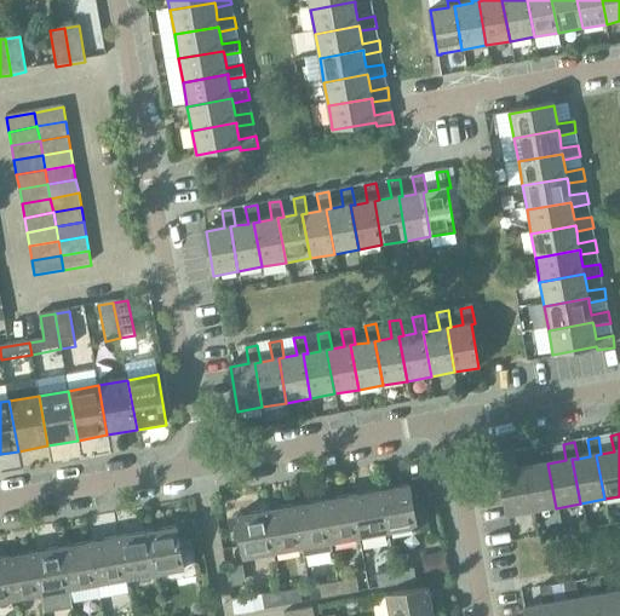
[(541,465),(529,467),(524,468),(532,512),(556,508),(547,464),(554,462),(550,447),(539,448),(541,465)]
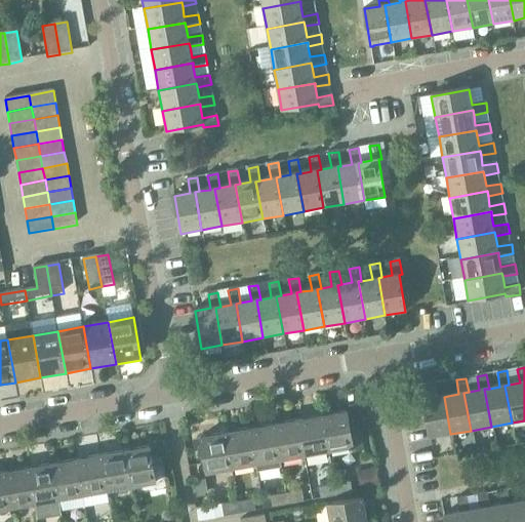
[(444,397),(448,396),(446,382),(436,384),(439,398),(423,400),(430,438),(450,434),(444,397)]
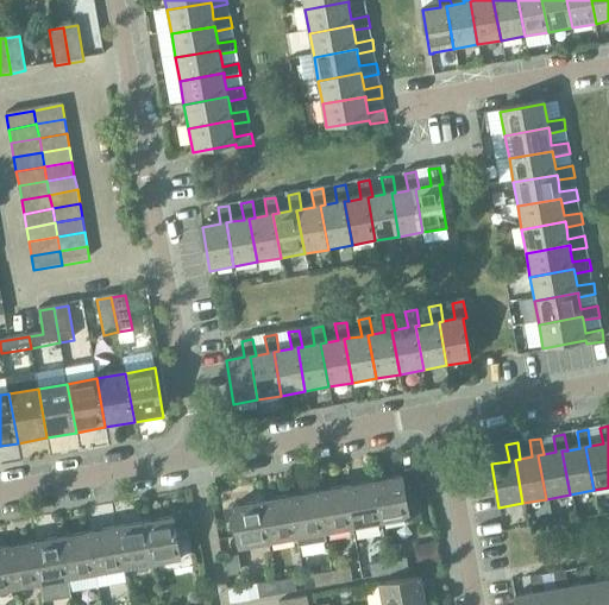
[(402,478),(375,483),(382,524),(405,520),(409,520),(407,500),(402,478)]
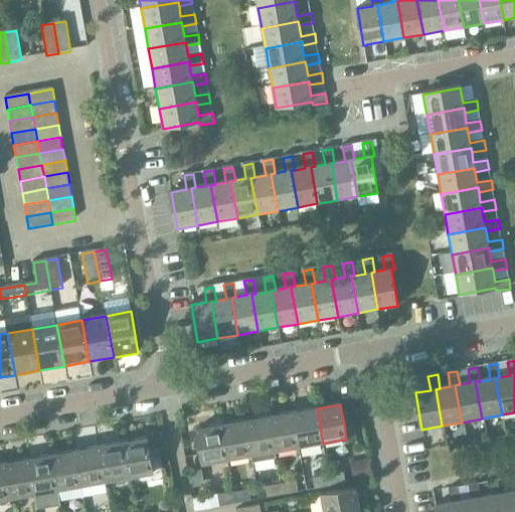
[(317,408),(293,413),(299,448),(323,444),(317,408)]
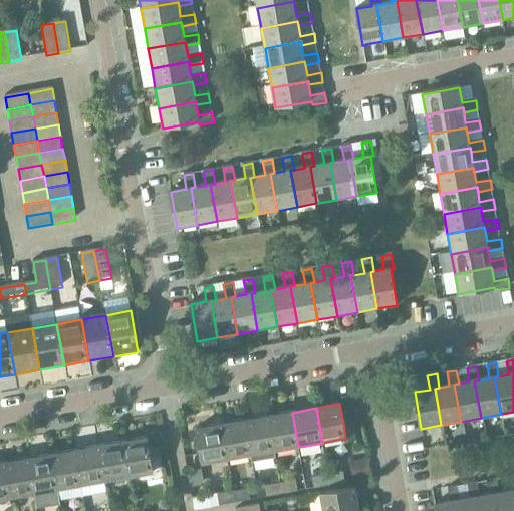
[(292,413),(268,417),(275,451),(298,447),(292,413)]
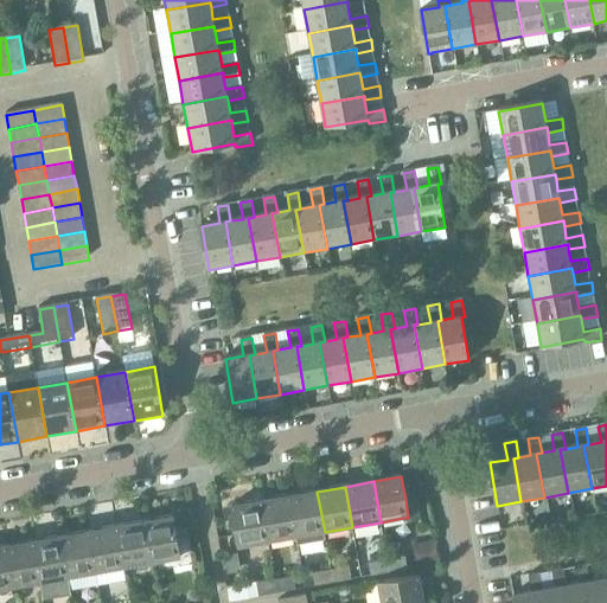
[(317,492),(289,496),(296,538),(325,532),(317,492)]
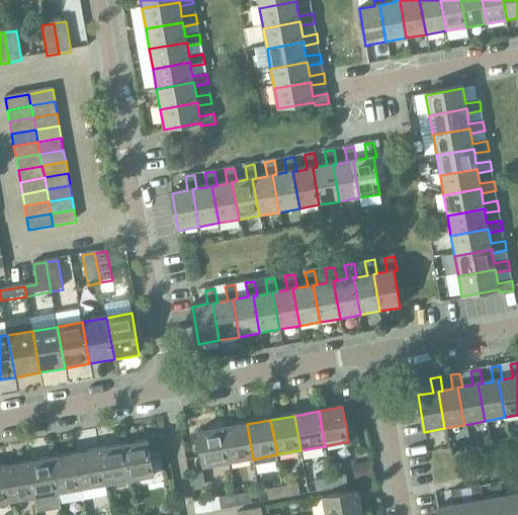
[(247,424),(223,428),(229,463),(253,459),(247,424)]
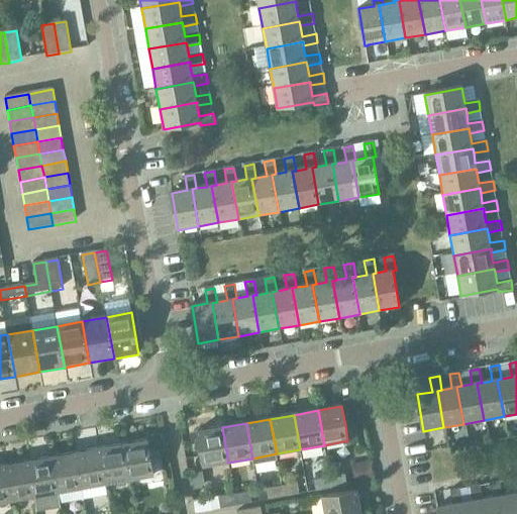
[(355,424),(345,425),(347,441),(343,441),(344,443),(347,443),(347,446),(358,444),(355,424)]
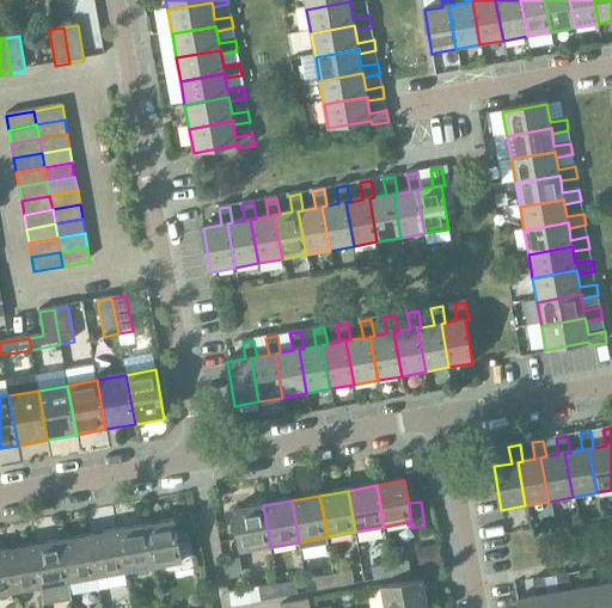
[(270,547),(263,505),(233,511),(242,552),(270,547)]
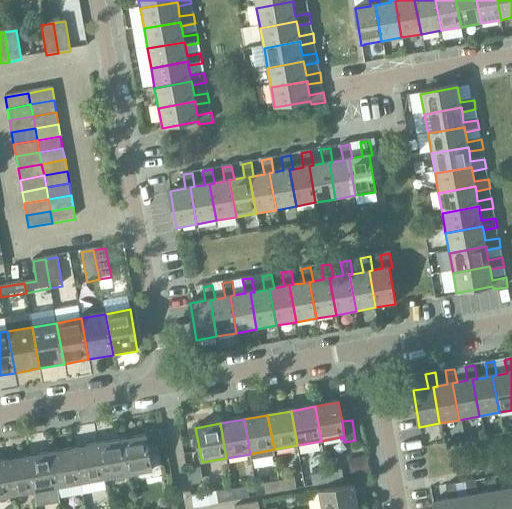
[(146,437),(122,441),(128,475),(152,471),(152,469),(148,450),(146,437)]
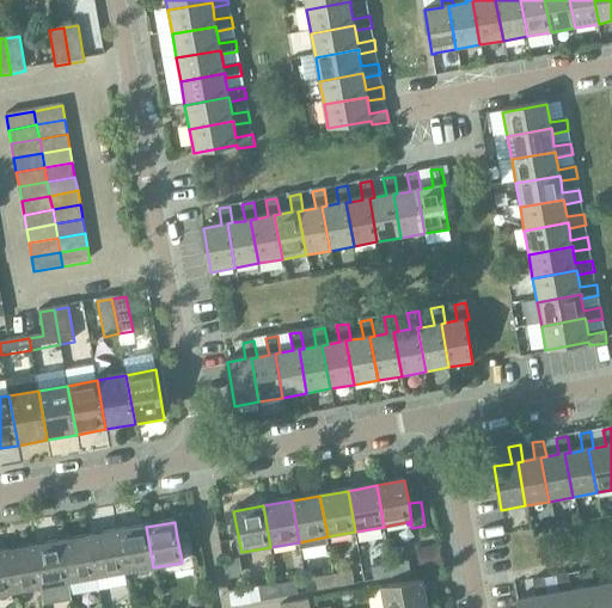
[(146,527),(117,532),(126,573),(153,567),(146,527)]
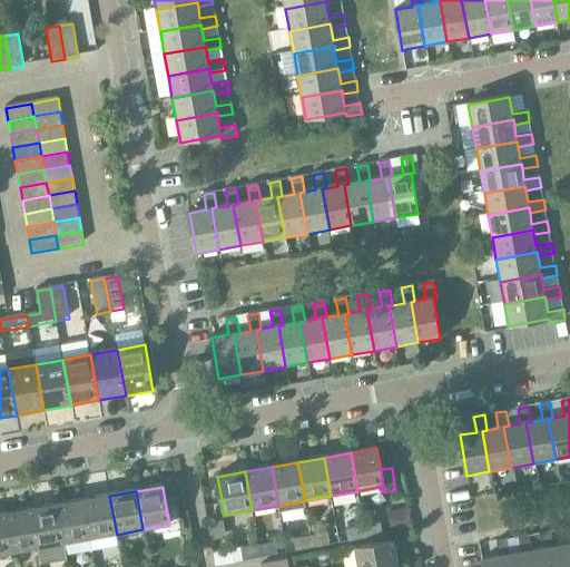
[(109,496),(84,501),(90,539),(117,535),(109,496)]
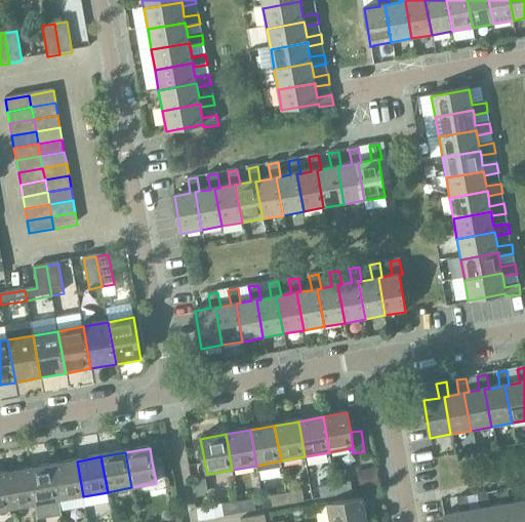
[(162,459),(152,462),(156,481),(166,479),(162,459)]
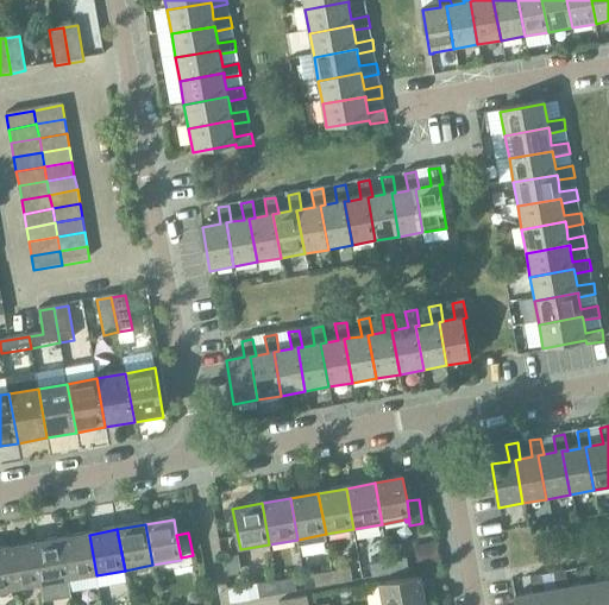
[(89,535),(61,540),(68,580),(96,575),(89,535)]
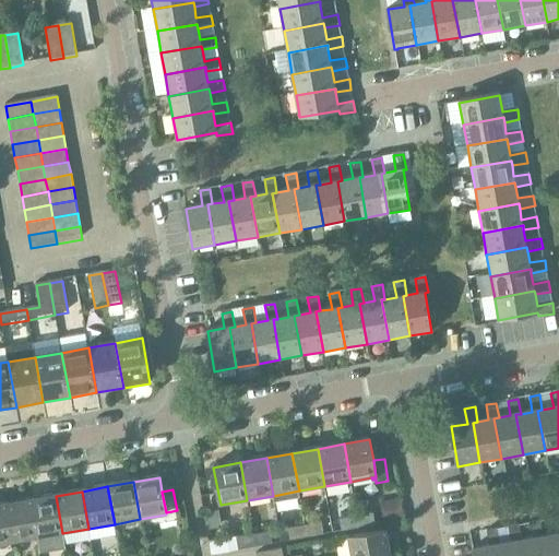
[(56,496),(30,500),(36,539),(62,533),(56,496)]
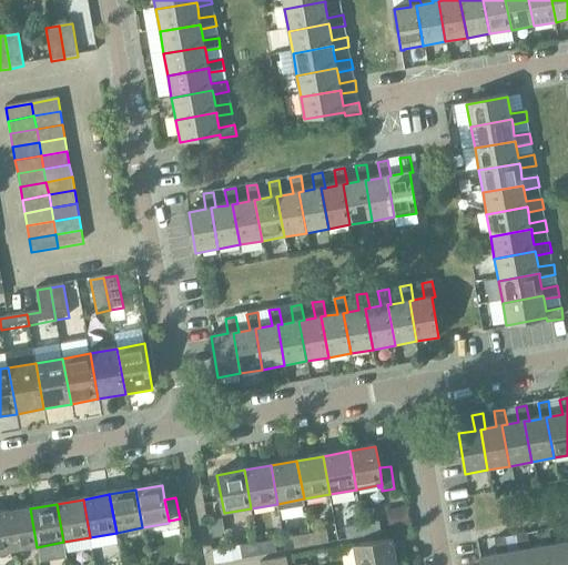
[(30,508),(3,513),(11,552),(37,547),(30,508)]
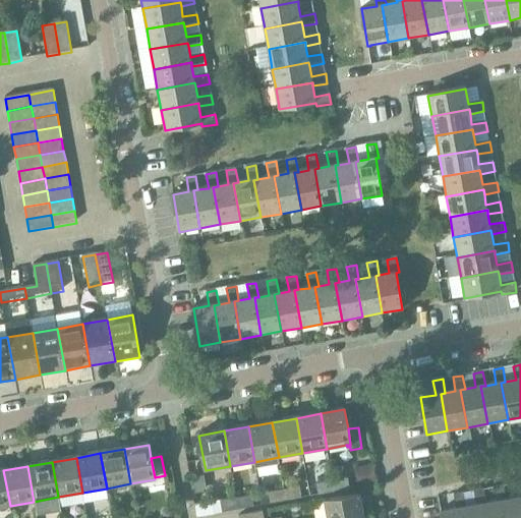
[(3,470),(0,471),(0,507),(10,506),(3,470)]
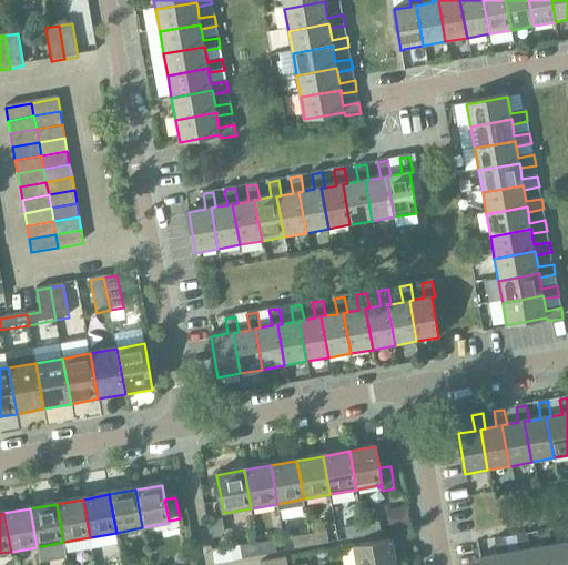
[(378,523),(362,526),(364,538),(381,535),(378,523)]
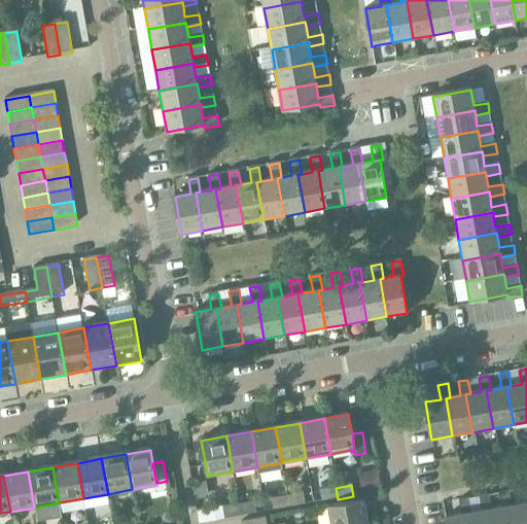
[(338,499),(336,488),(320,491),(322,502),(338,499)]
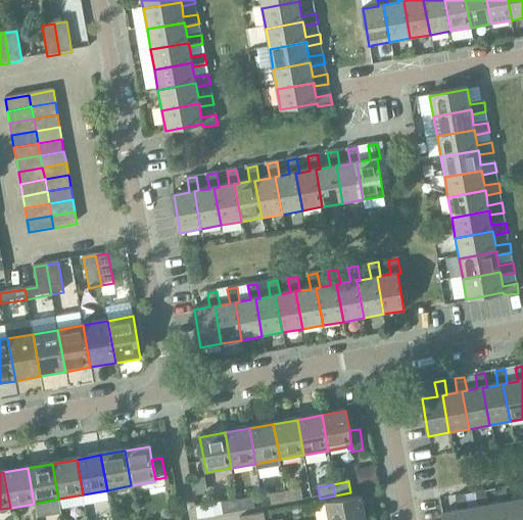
[(518,501),(508,503),(504,504),(507,519),(522,519),(522,484),(516,486),(518,501)]
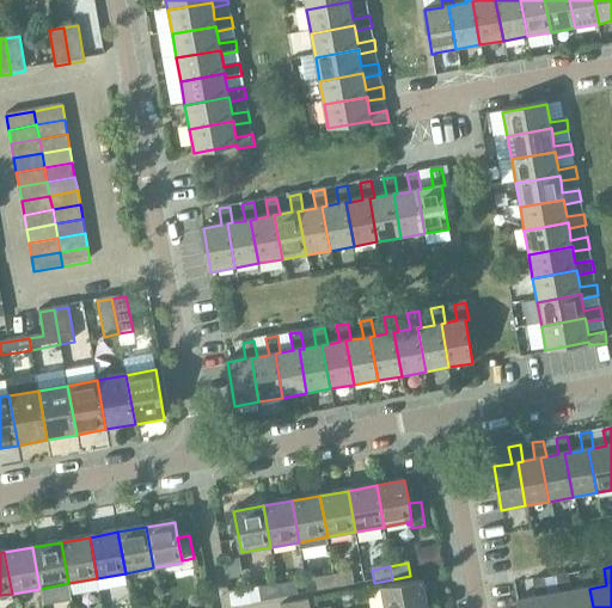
[(583,590),(570,591),(565,593),(568,607),(593,607),(589,589),(594,588),(592,571),(580,573),(583,590)]
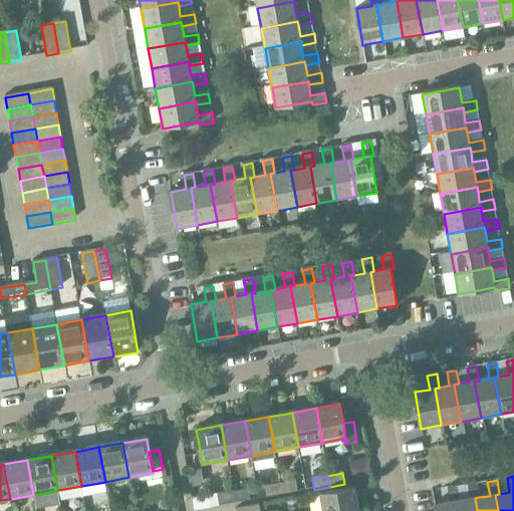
[(295,482),(280,485),(282,495),(297,493),(295,482)]
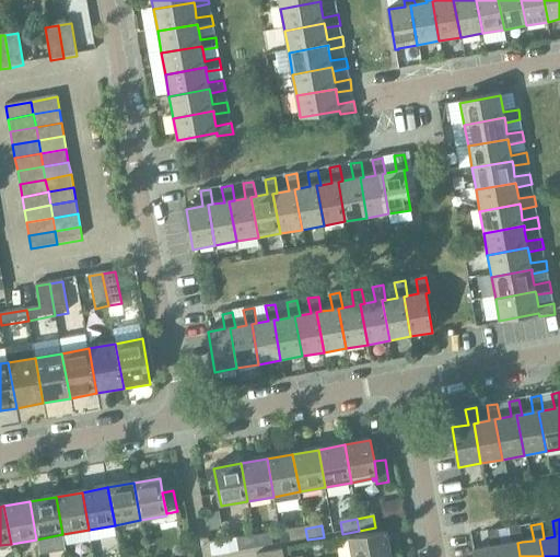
[(512,544),(501,546),(496,547),(497,556),(520,556),(517,543),(522,542),(520,528),(509,529),(512,544)]
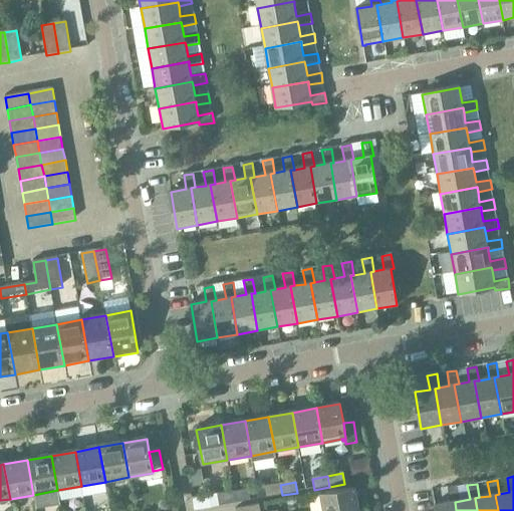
[(282,495),(280,485),(265,487),(267,498),(282,495)]
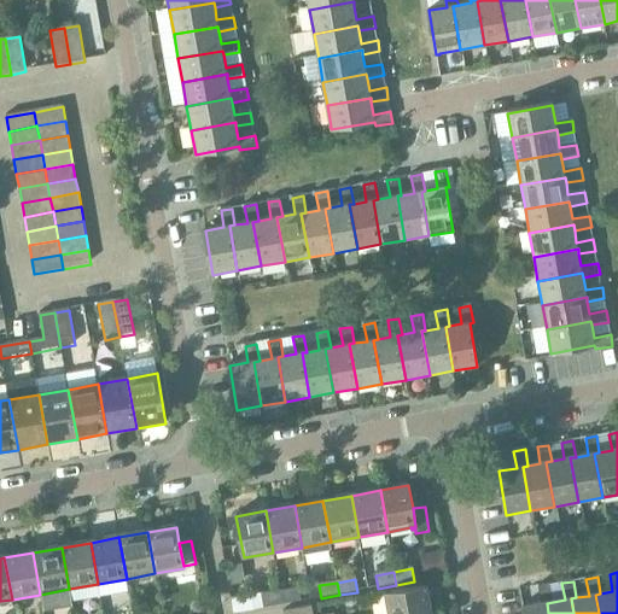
[(548,613),(547,603),(553,602),(549,585),(538,588),(541,604),(523,607),(524,613),(548,613)]
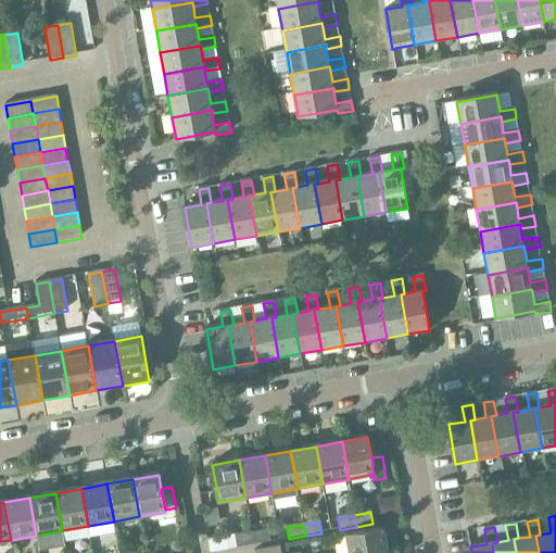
[(346,536),(350,552),(389,552),(383,529),(346,536)]
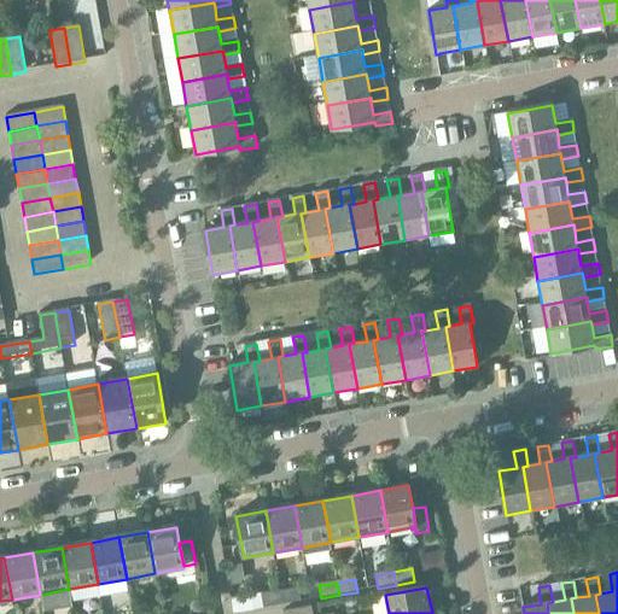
[(298,589),(280,592),(283,606),(301,602),(298,589)]
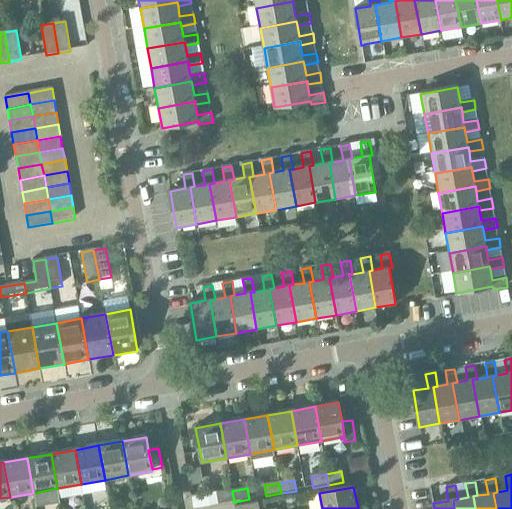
[(234,502),(232,491),(216,494),(218,505),(234,502)]
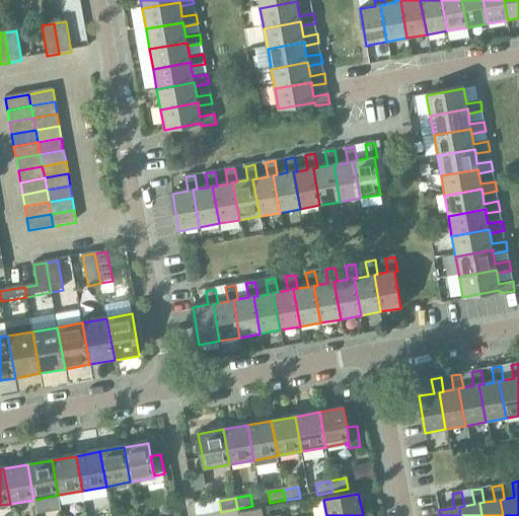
[(194,503),(196,515),(212,512),(210,501),(194,503)]
